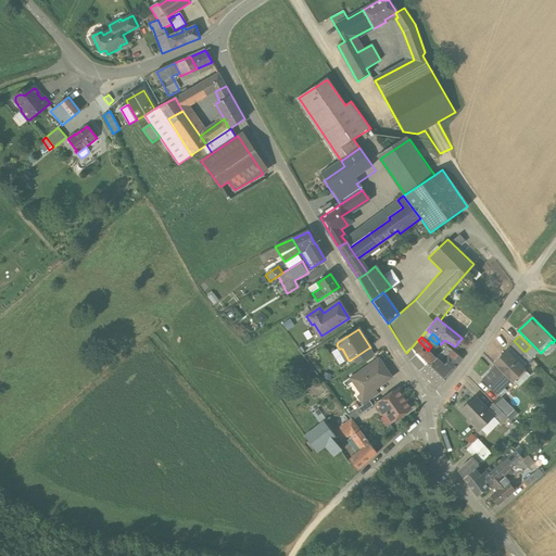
[(428,351),(418,340),(406,353),(411,361),(420,370),(426,364),(429,366),(437,359),(428,351)]
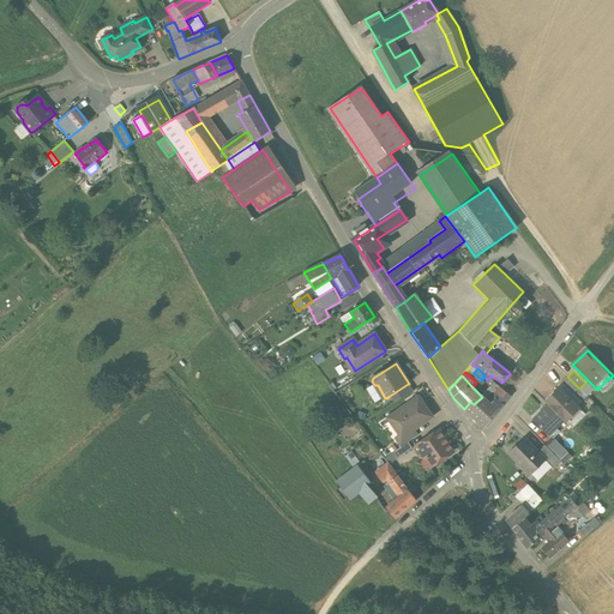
[(579,389),(567,377),(561,383),(573,395),(579,389)]
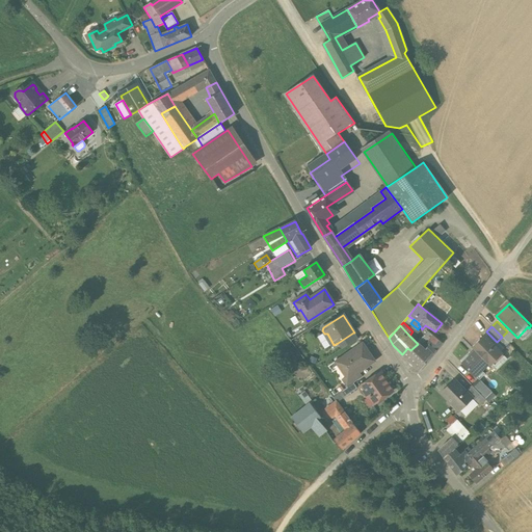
[(353,333),(338,343),(342,349),(357,340),(353,333)]
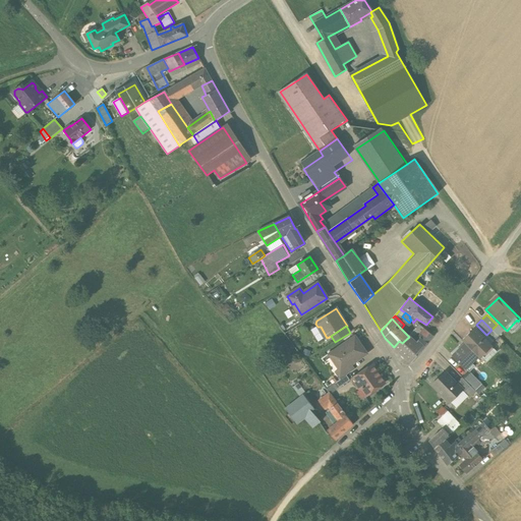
[(491,346),(474,330),(463,341),(465,343),(478,356),(479,358),(491,346)]
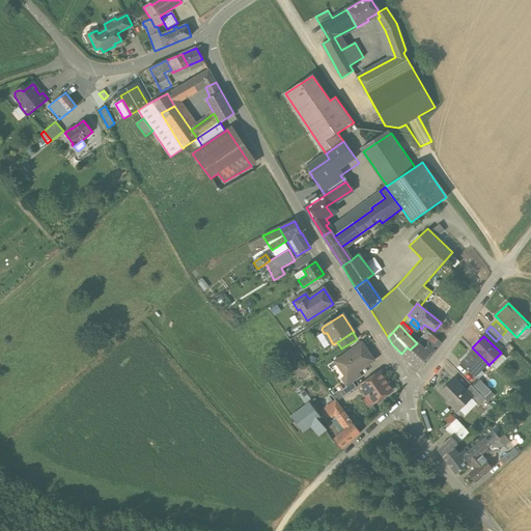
[(362,343),(337,360),(347,374),(348,375),(357,369),(361,366),(363,368),(373,361),(362,343)]
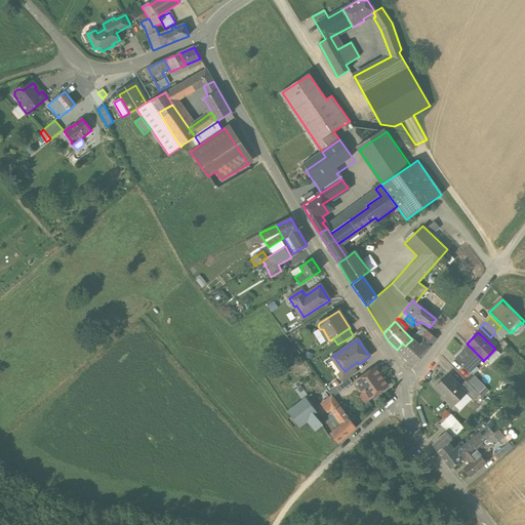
[(419,348),(412,339),(405,346),(402,344),(397,350),(401,356),(402,356),(413,366),(428,350),(421,346),(419,348)]
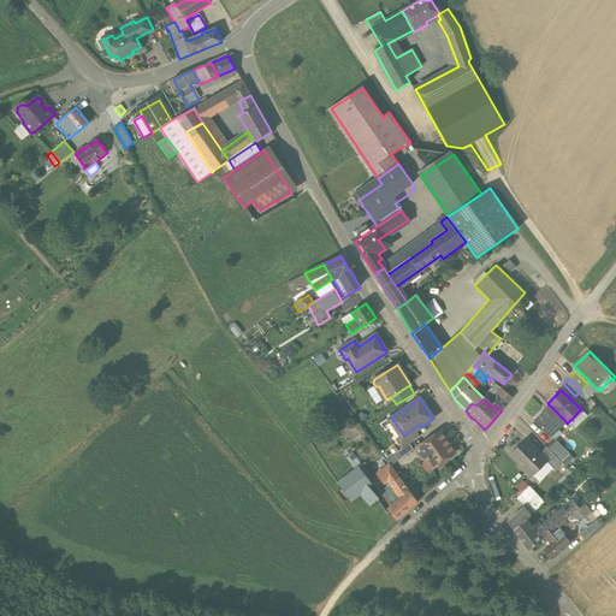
[(550,406),(534,421),(550,437),(566,421),(550,406)]
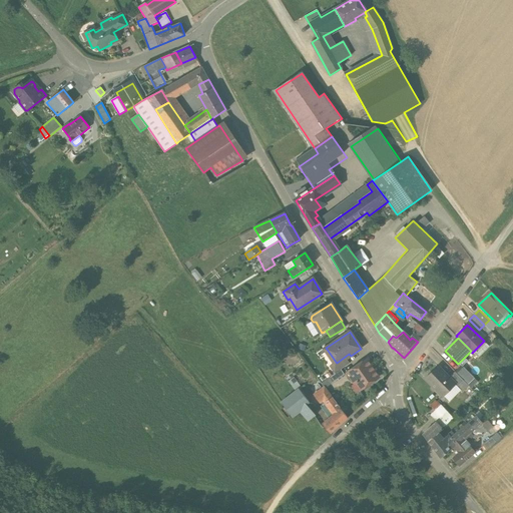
[(345,357),(337,363),(336,362),(330,367),(335,374),(341,370),(350,364),(345,357)]
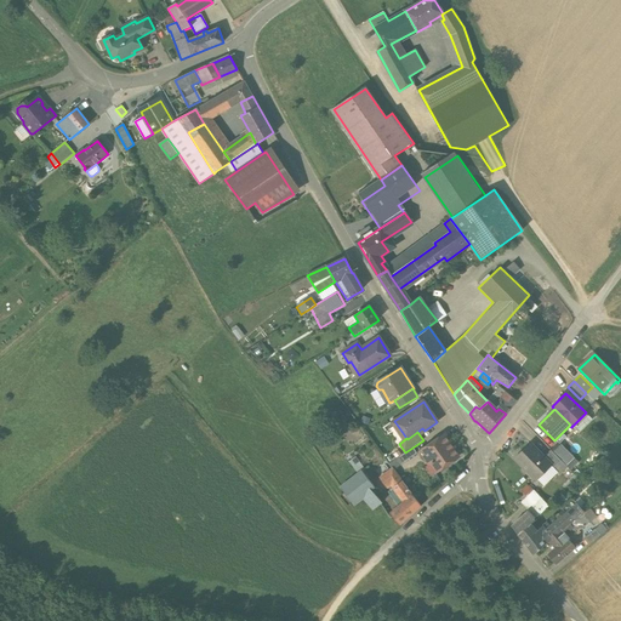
[(445,434),(420,451),(428,465),(431,462),(438,472),(457,457),(454,451),(456,450),(445,434)]
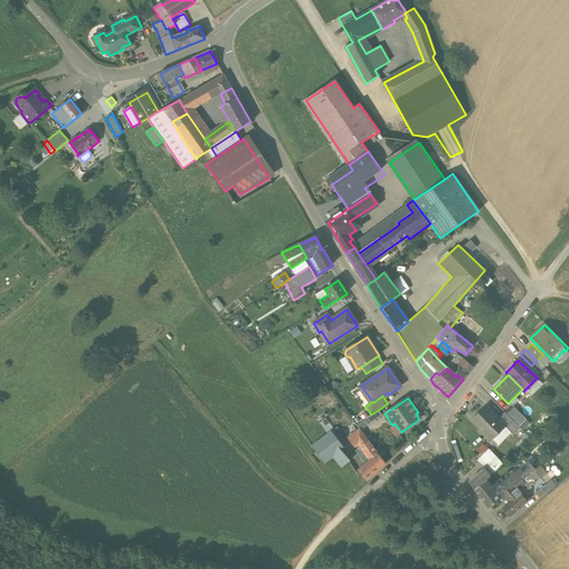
[(498,419),(486,406),(471,420),(491,440),(505,427),(506,426),(498,419)]
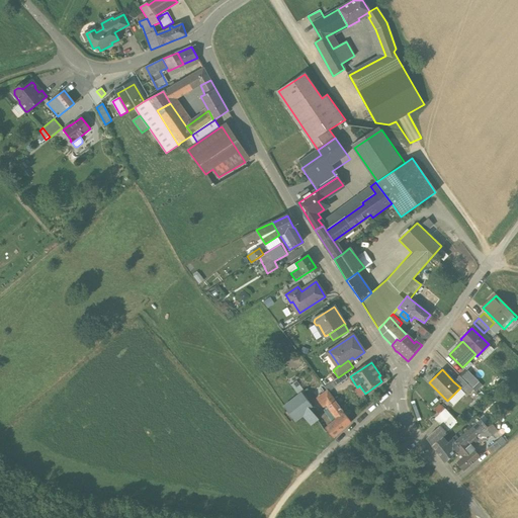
[(338,377),(325,386),(328,392),(348,378),(344,373),(338,377)]
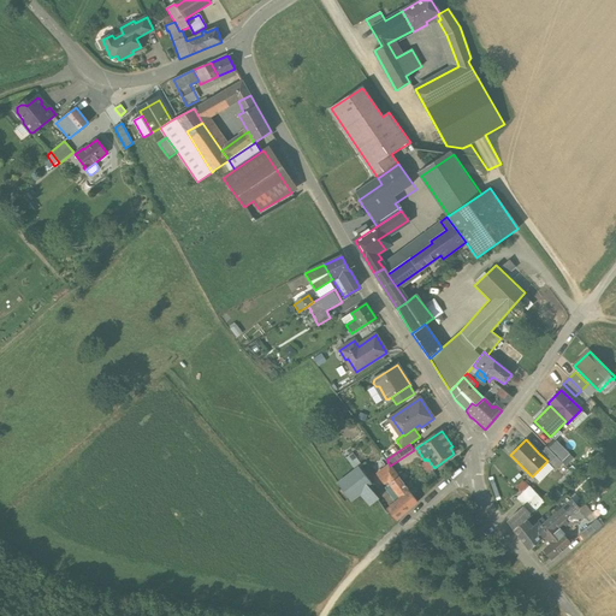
[(546,462),(549,465),(557,457),(546,446),(539,454),(548,461),(546,462)]
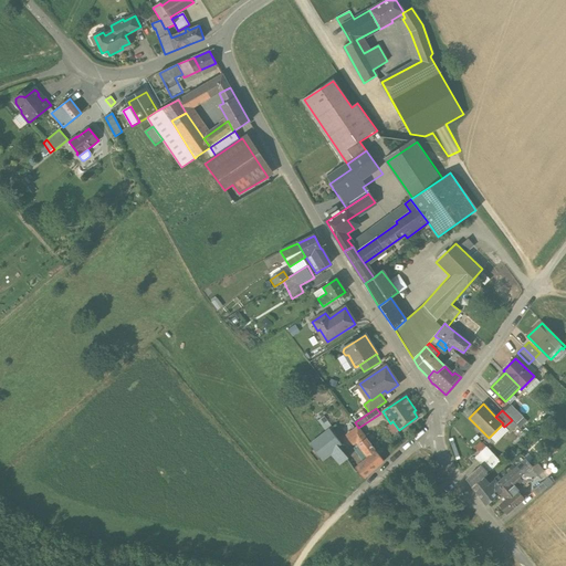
[(316,419),(326,432),(329,429),(333,428),(322,415),(316,419)]
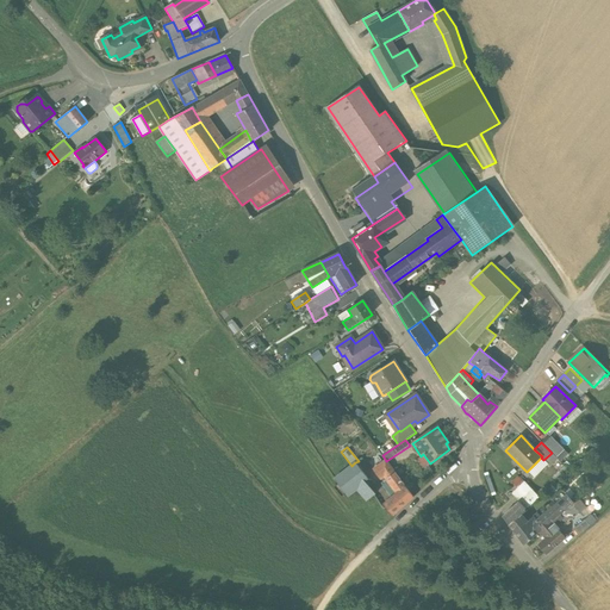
[(541,458),(527,472),(534,479),(548,465),(543,460),(541,458)]
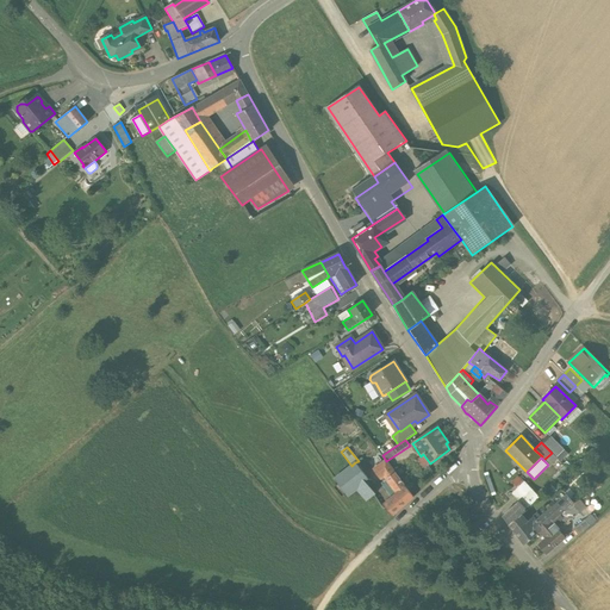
[(412,496),(386,461),(374,470),(380,478),(384,475),(387,479),(386,479),(398,493),(391,499),(386,506),(392,514),(412,496)]
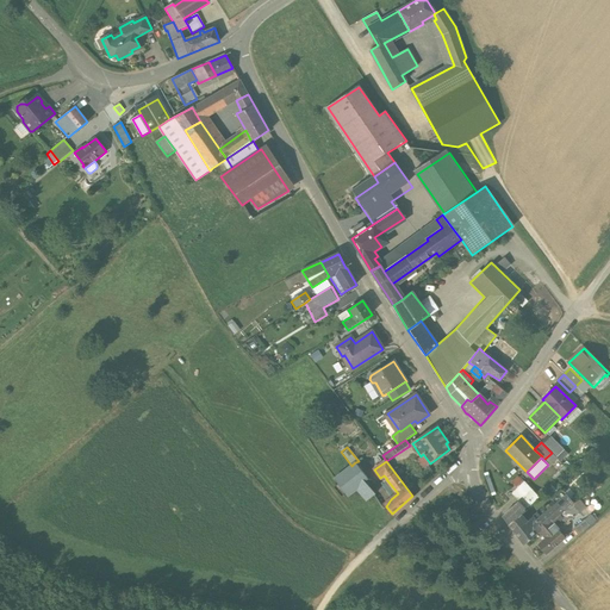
[(352,466),(335,479),(346,495),(356,486),(363,481),(367,478),(355,462),(352,466)]
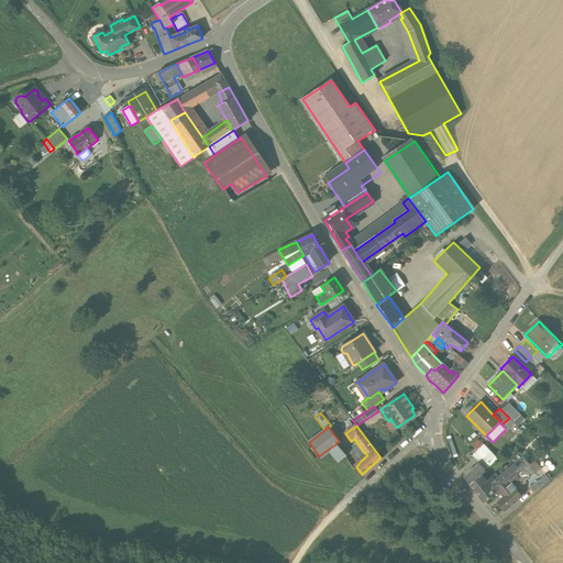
[(342,451),(335,444),(329,449),(338,462),(346,456),(342,451)]
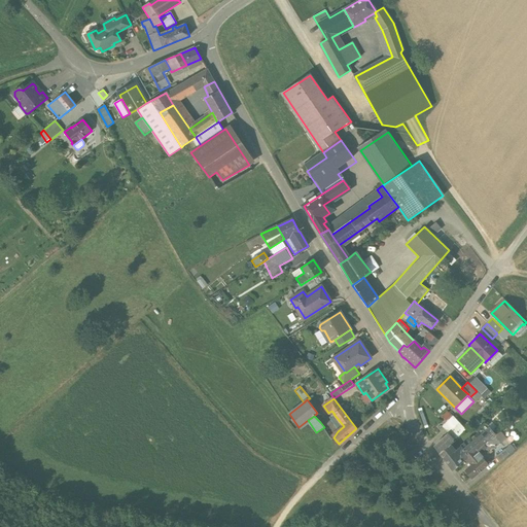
[(469,425),(479,436),(489,429),(480,417),(469,425)]
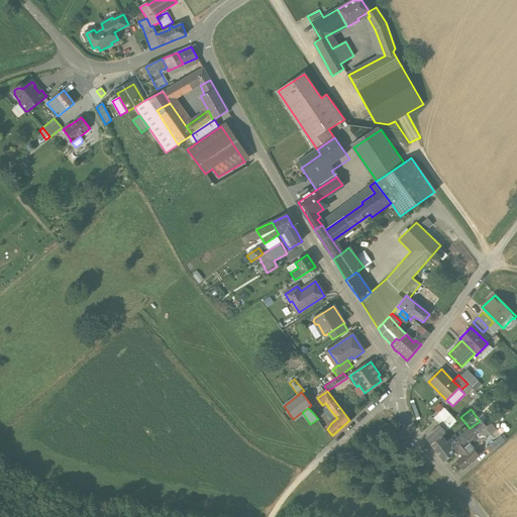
[(437,417),(442,423),(450,415),(445,410),(437,417)]
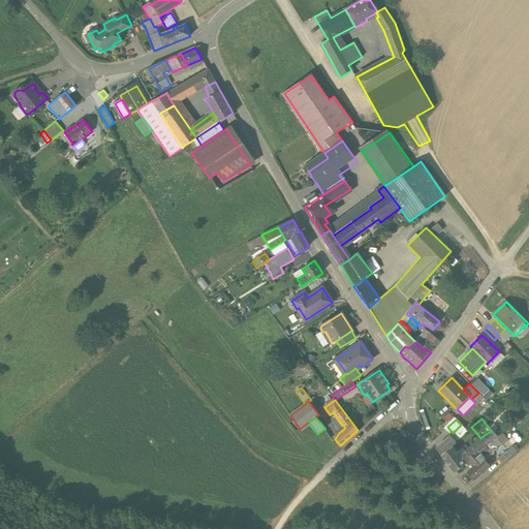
[(453,433),(436,448),(442,456),(450,447),(452,447),(467,431),(461,425),(453,433)]
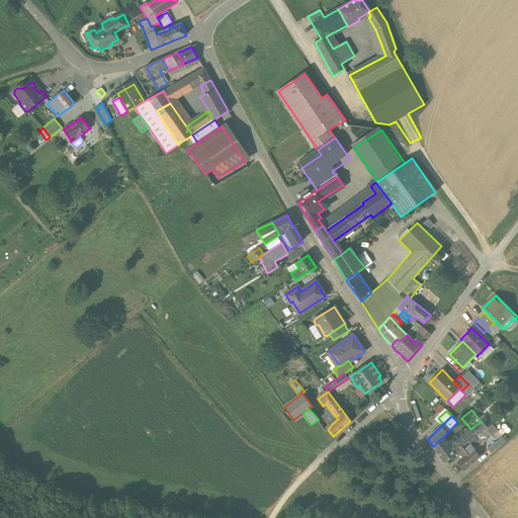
[(455,442),(449,448),(454,454),(467,443),(487,427),(482,421),(481,422),(470,429),(455,442)]
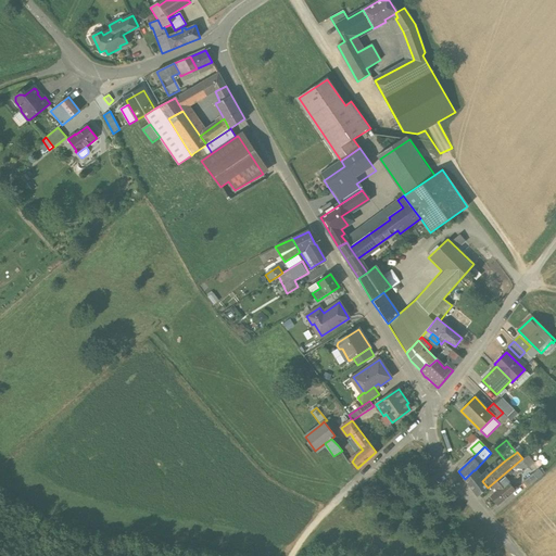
[(538,480),(527,467),(517,476),(528,488),(538,480)]
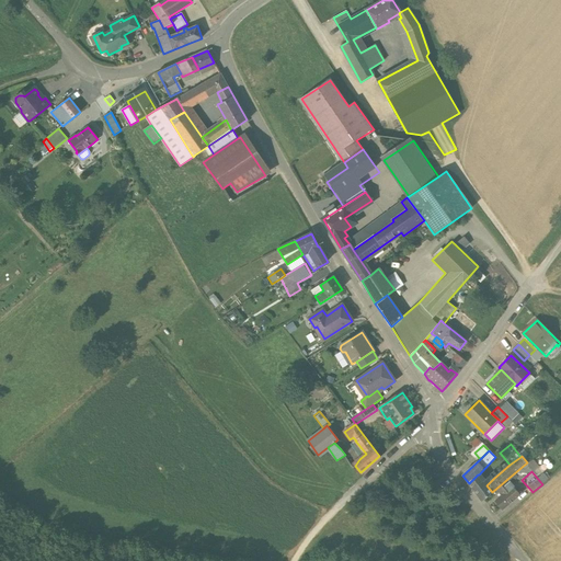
[(483,481),(478,474),(469,483),(482,501),(492,492),(487,485),(493,479),(490,476),(483,481)]
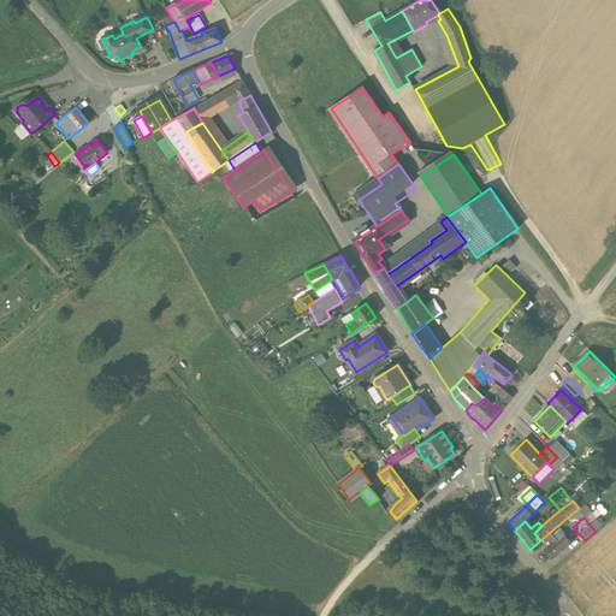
[(570,544),(556,527),(544,538),(550,545),(544,551),(551,560),(570,544)]
